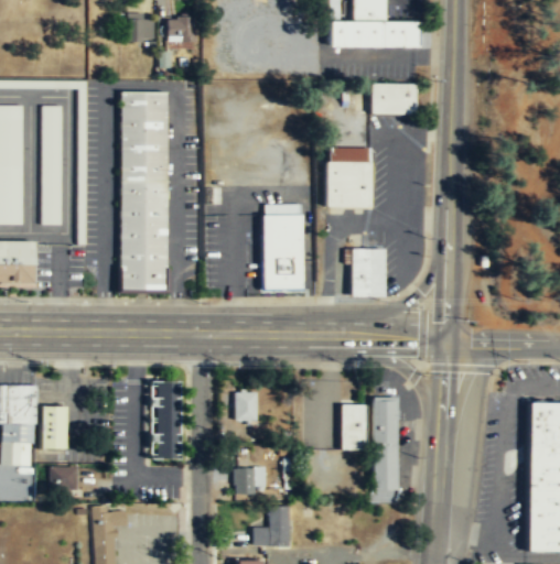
[(340,0),(340,18),(321,18),(320,0),(340,0)]
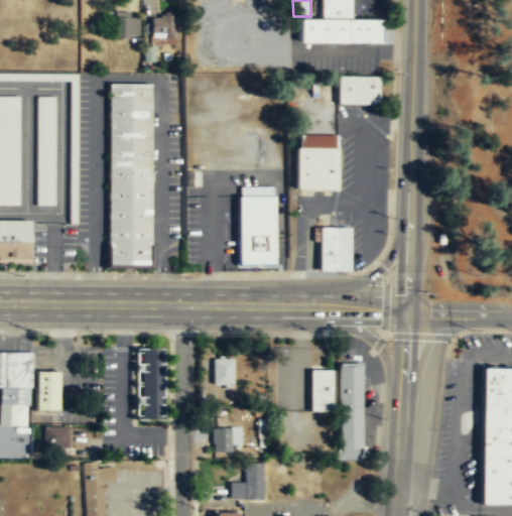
[(352,17),(352,0),(322,0),(323,18),(352,17)]
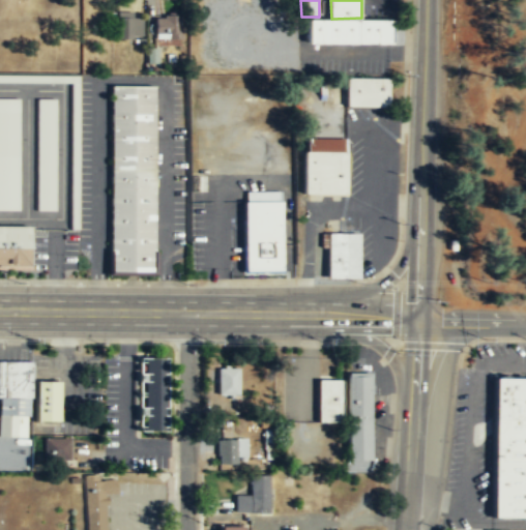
[(144,35),(144,34),(144,18),(134,17),(134,11),(119,10),(118,38),(125,38),(135,39),(135,35),(144,35)]
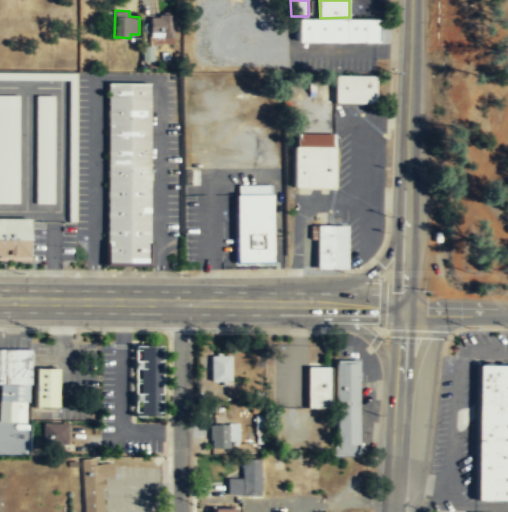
[(177,37),(176,14),(168,14),(159,14),(159,17),(150,17),(150,25),(150,32),(163,32),(164,38),(177,37)]
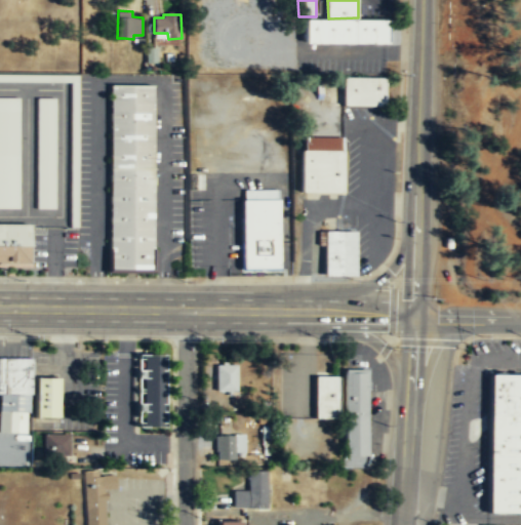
[(388,44),(388,19),(306,18),(306,43),(388,44)]
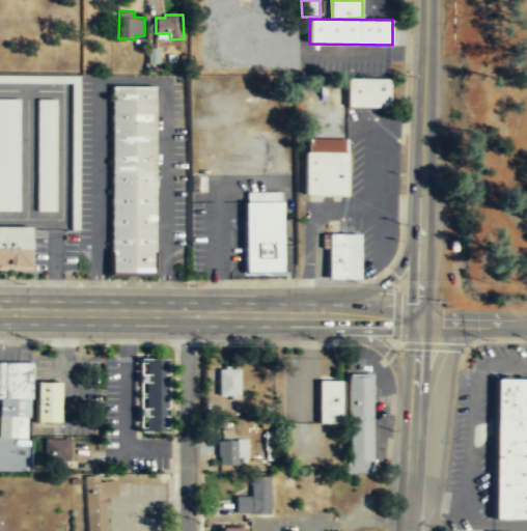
[(159,63),(159,48),(148,48),(148,63),(159,63)]
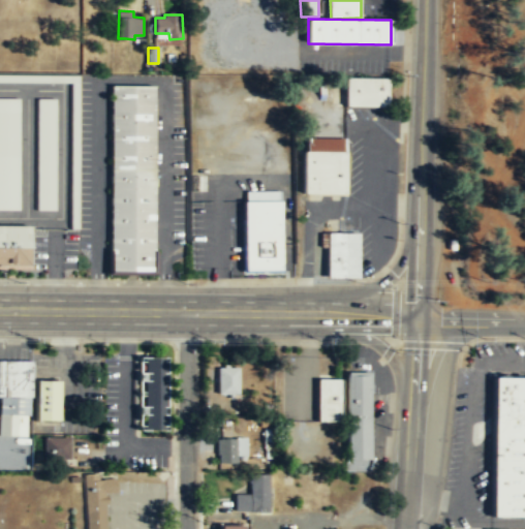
[(83,75),(0,74),(0,82),(74,83),(73,229),(81,229),(83,75)]
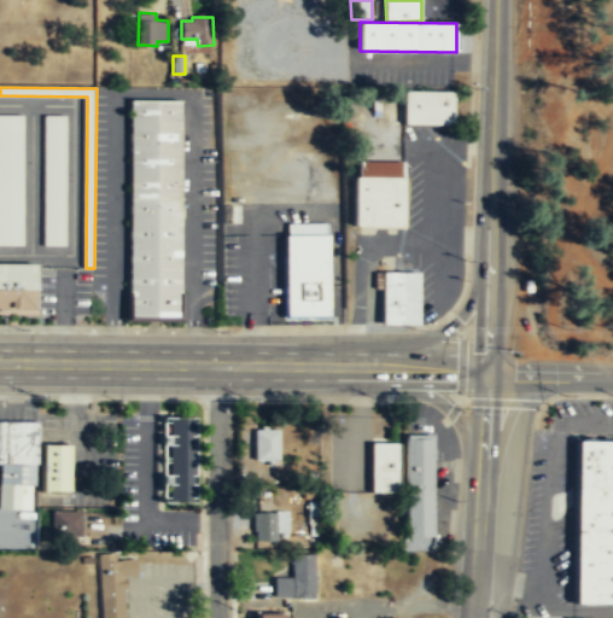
[(456,92),(457,124),(408,123),(408,91),(456,92)]
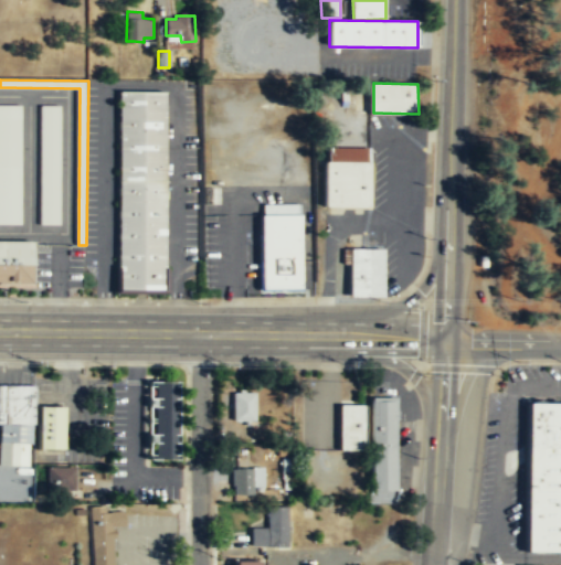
[(168,92),(122,92),(122,292),(168,292),(168,92)]
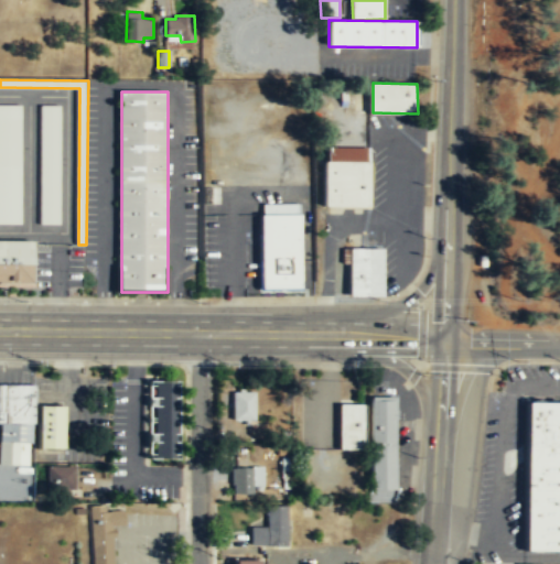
[(23,105),(0,105),(0,223),(23,223),(23,105)]
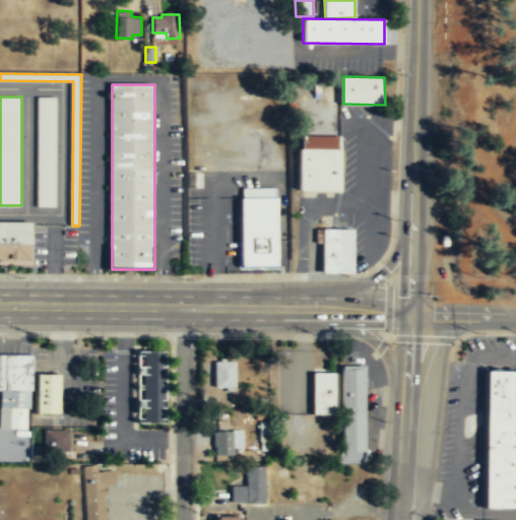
[(39,206),(57,206),(57,96),(40,96),(39,206)]
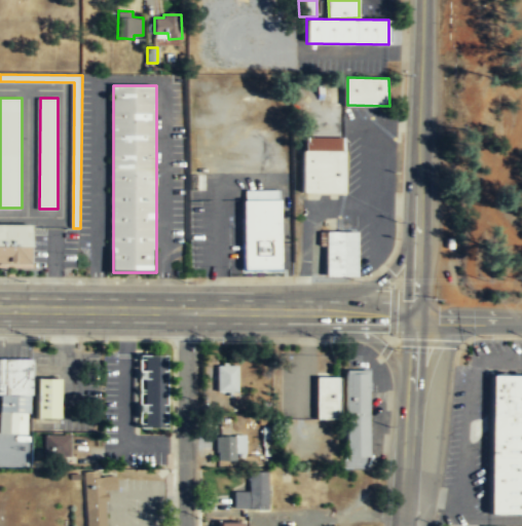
[(346,193),(346,138),(304,137),(304,193),(346,193)]
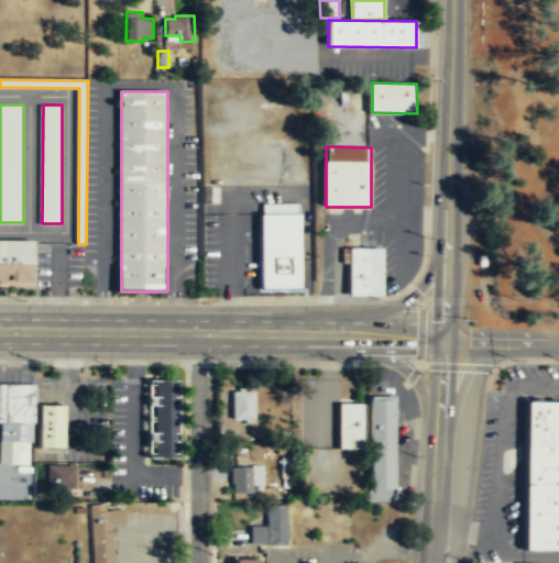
[(262,289),(303,289),(303,202),(262,202),(262,289)]
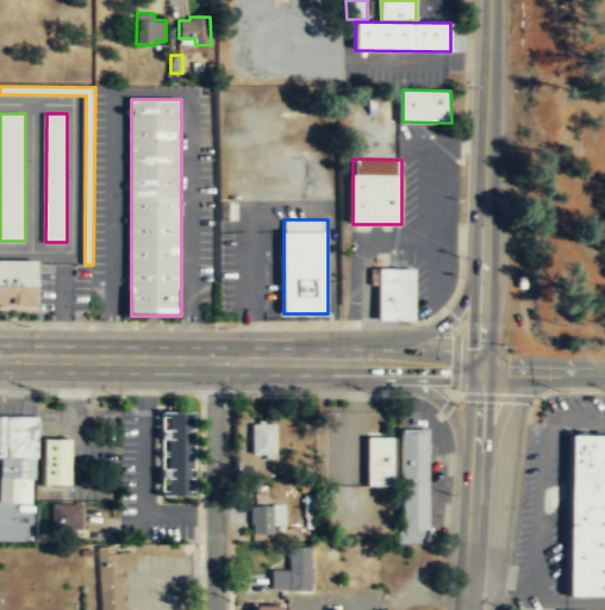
[(0,260),(38,261),(38,306),(0,306),(0,260)]
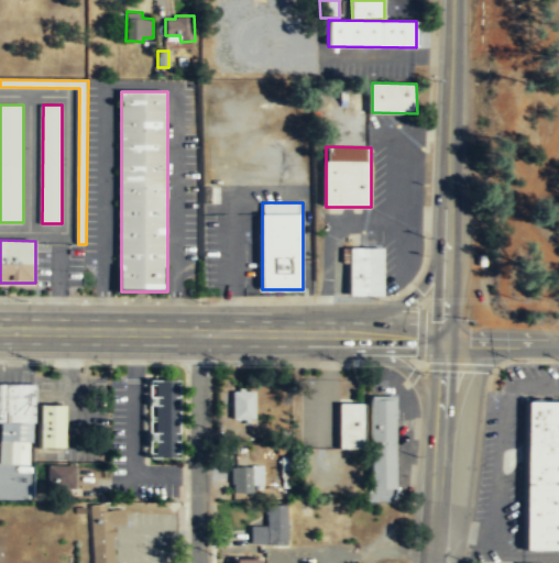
[(384,249),(384,296),(352,296),(352,247),(384,249)]
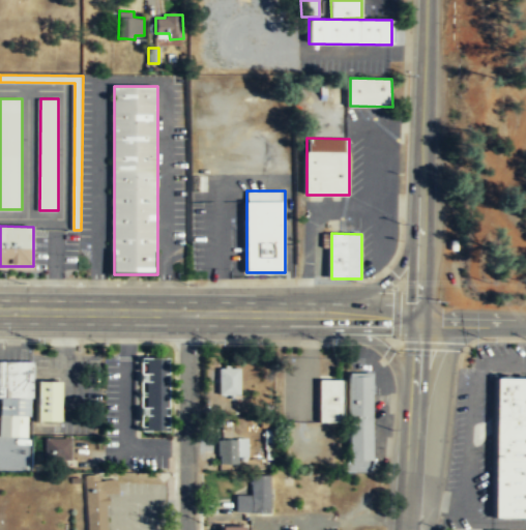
[(170,358),(143,358),(143,431),(170,431),(170,358)]
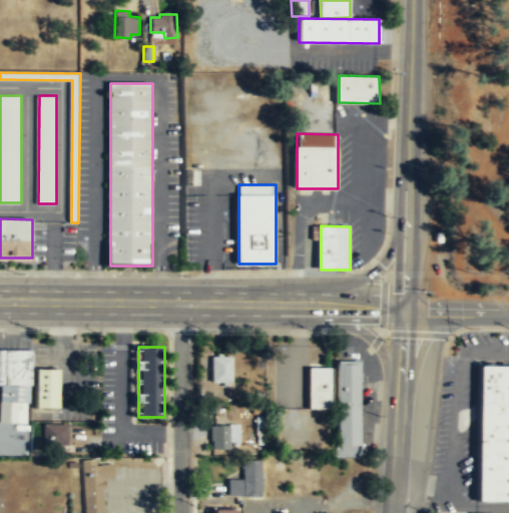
[(34,350),(0,350),(0,403),(34,403),(34,350)]
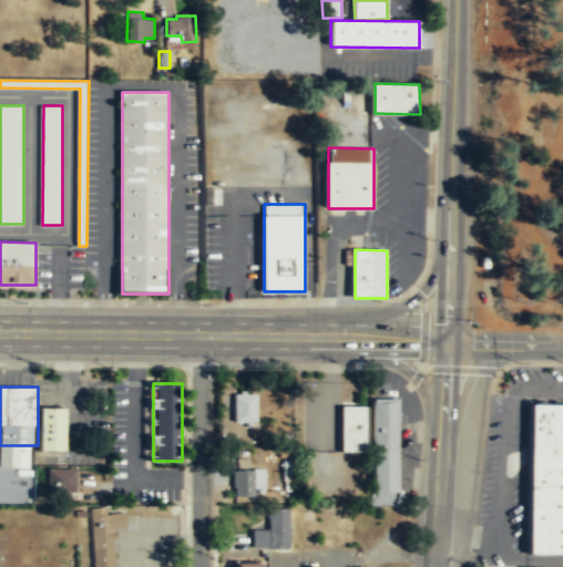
[(259,425),(259,394),(225,394),(225,425),(259,425)]
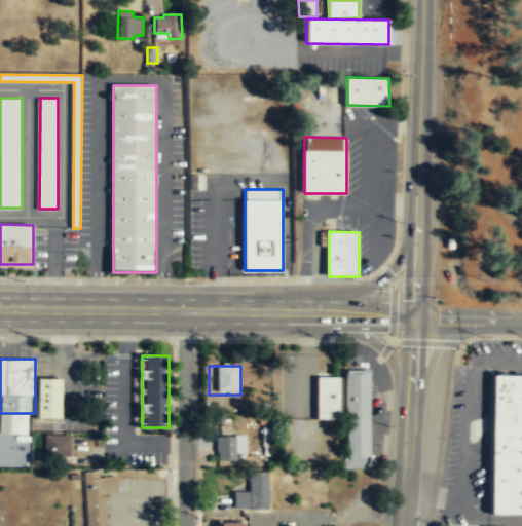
[(348,457),(361,457),(361,467),(372,467),(371,369),(347,370),(348,457)]
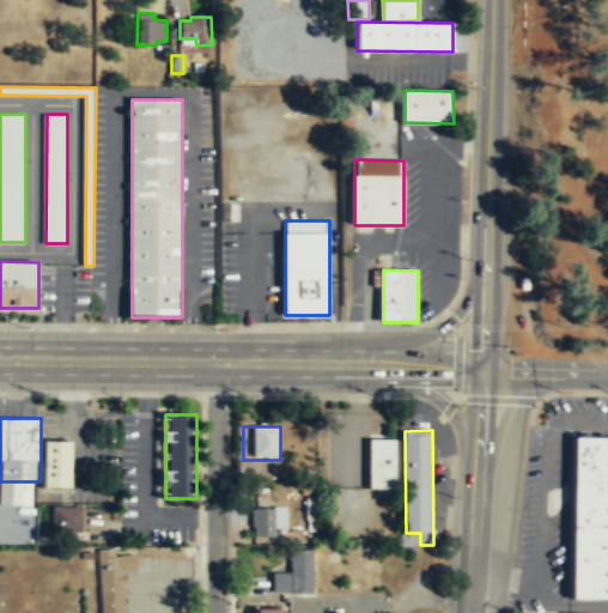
[(607,437),(572,437),(570,600),(607,600),(607,437)]
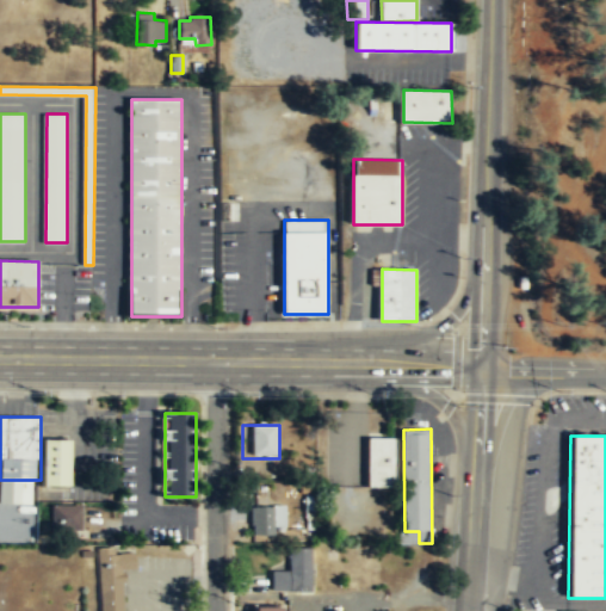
[(370,486),(397,486),(397,437),(370,437),(370,486)]
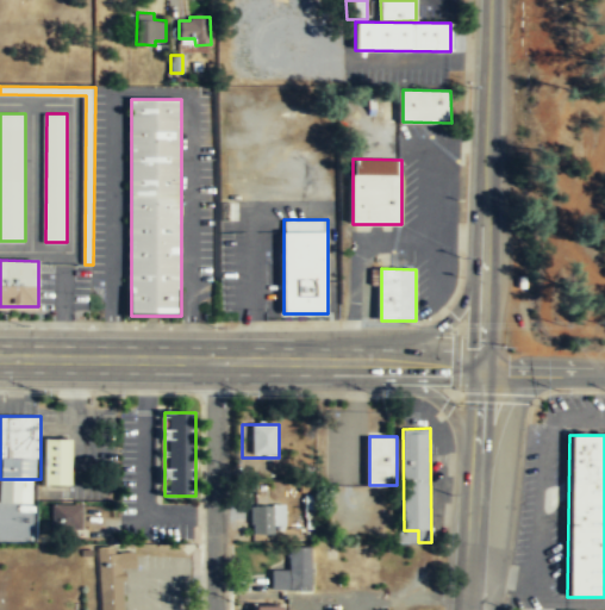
[(70,439),(44,439),(44,484),(70,484),(70,439)]
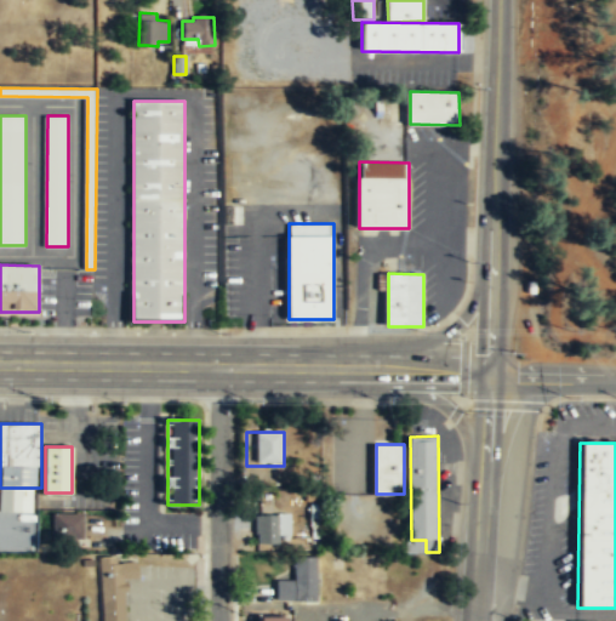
[(57,516),(57,531),(81,530),(81,514),(57,516)]
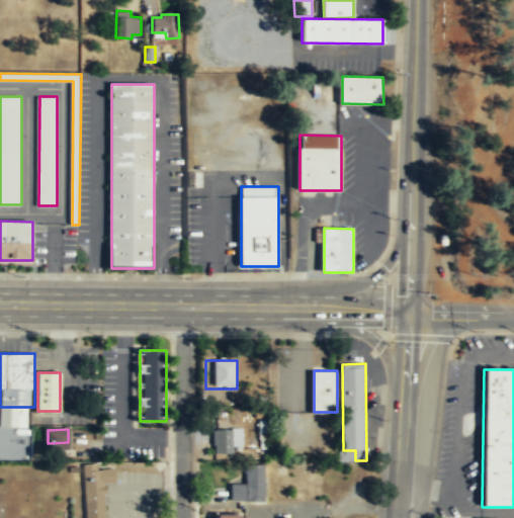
[(215,431),(215,454),(239,453),(239,430),(215,431)]
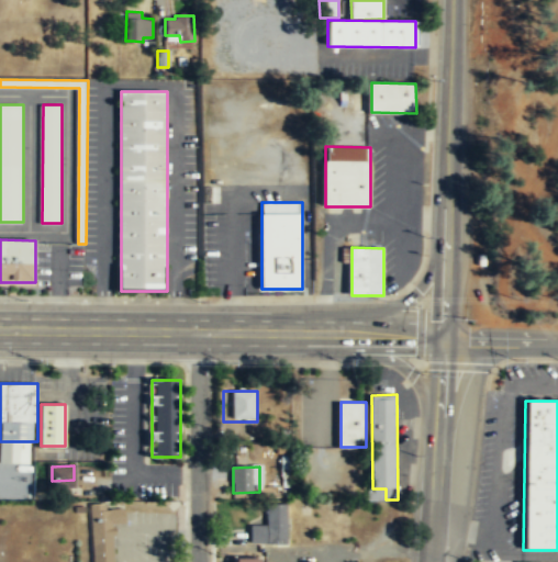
[(289,504),(269,504),(269,526),(252,526),(252,543),(289,543),(289,504)]
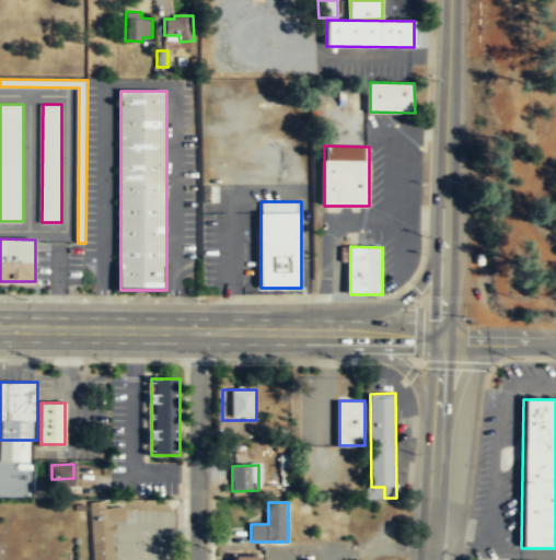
[(115,559),(115,521),(126,521),(125,503),(92,504),(93,559),(115,559)]
